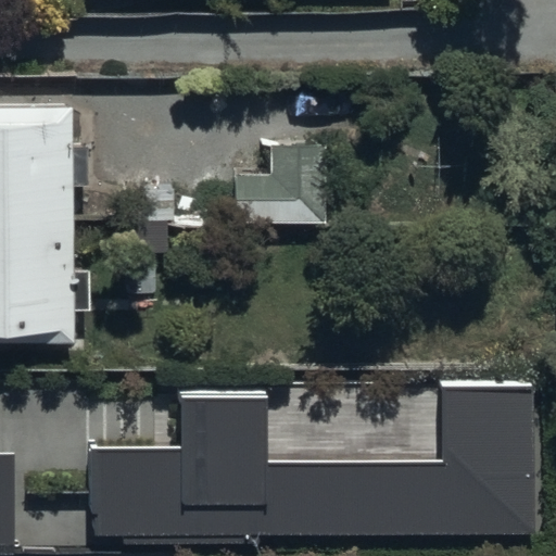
[(71,101),(0,102),(0,345),(74,344),(74,315),(89,315),(88,266),(75,267),(74,187),(86,187),(85,147),(72,147),(71,101)]
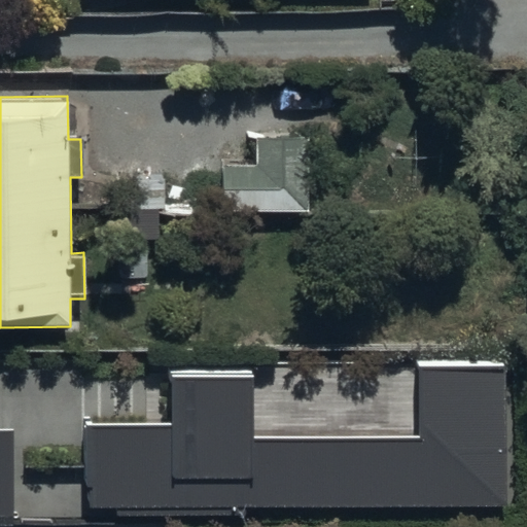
[(260,135),(260,140),(256,140),(257,165),(214,165),(214,203),(308,203),(308,198),(340,198),(340,180),(308,181),(308,140),(303,140),(303,134),(260,135)]
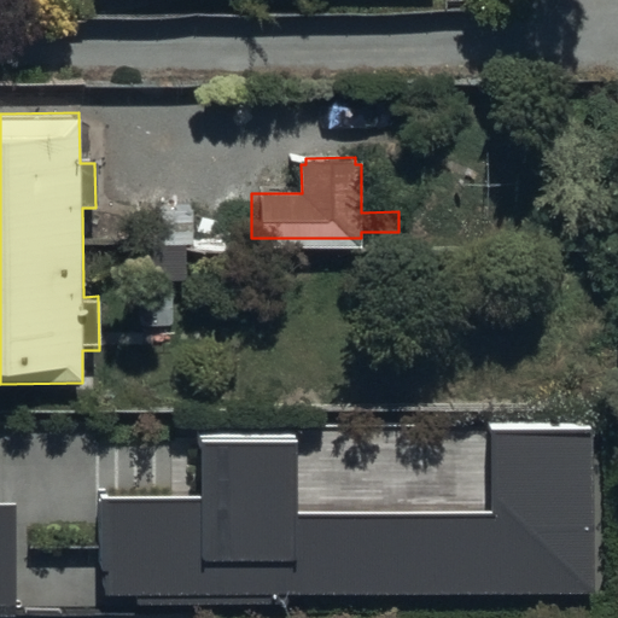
[(299,436),(198,437),(199,501),(106,501),(106,595),(595,593),(594,421),(487,423),(488,513),(299,514),(299,436)]
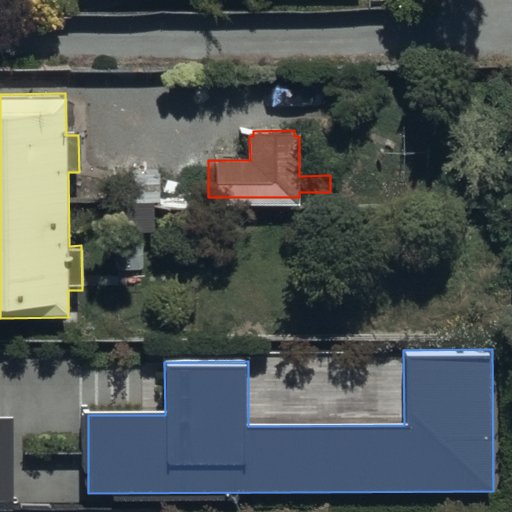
[(16,418),(0,417),(0,507),(14,508),(16,418)]
